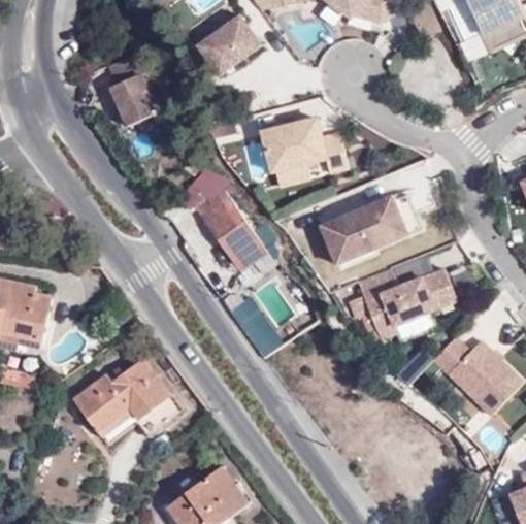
[(281,5),(280,0),(250,0),(258,9),(281,5)]
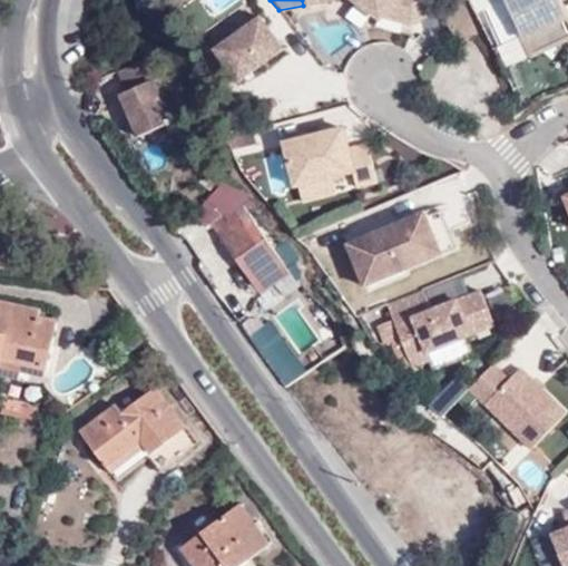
[(376,20),(379,17),(407,26),(415,21),(405,0),(302,0),(303,6),(329,0),(349,0),(376,20)]
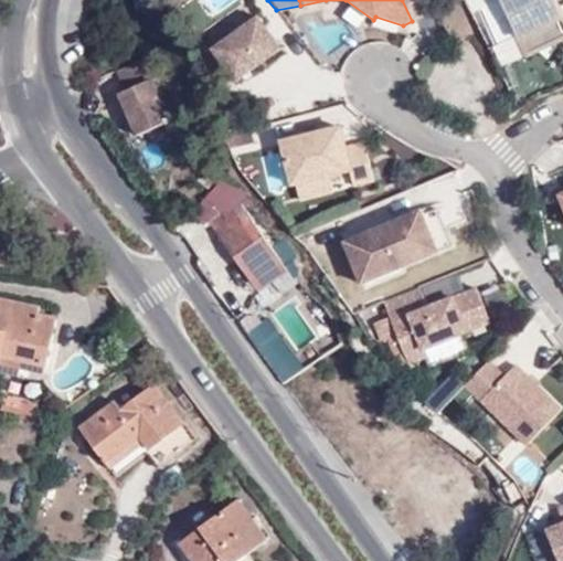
[(402,0),(412,21),(432,11),(426,0),(402,0)]
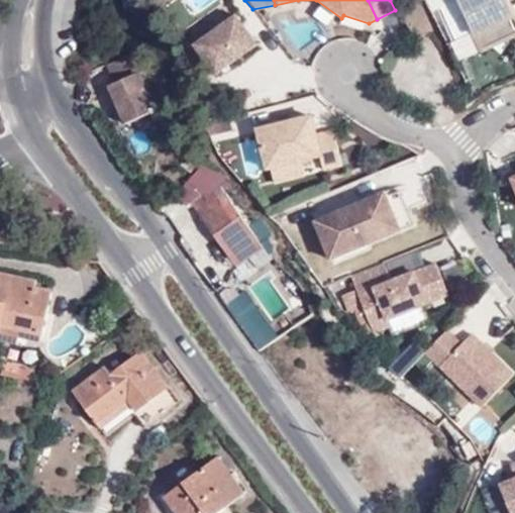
[(454,0),(472,34),(512,15),(505,0),(454,0)]
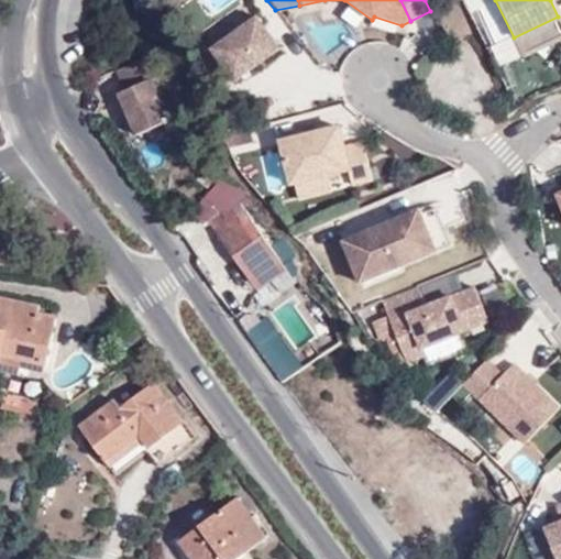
[(283,46),(257,11),(208,45),(232,81),(283,46)]
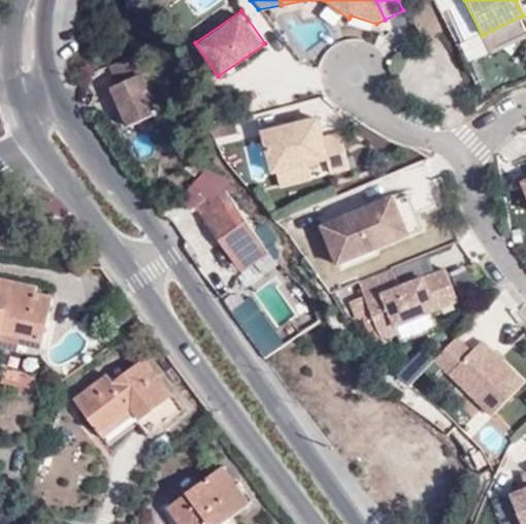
[(482,35),(490,52),(525,34),(525,20),(523,15),(482,35)]
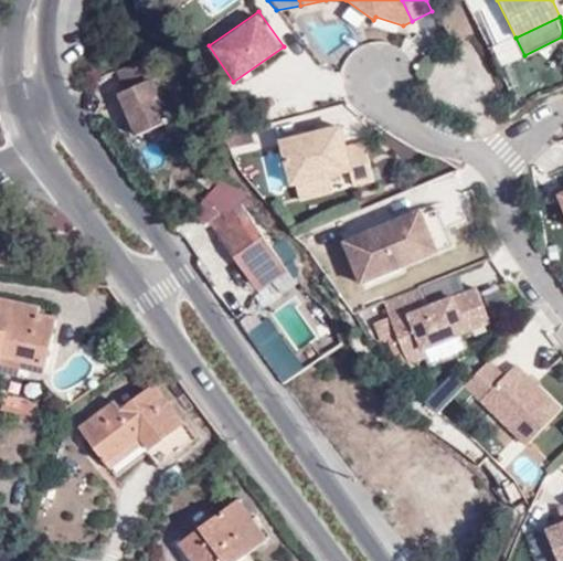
[(114,67),(116,73),(147,56),(146,55),(114,67)]
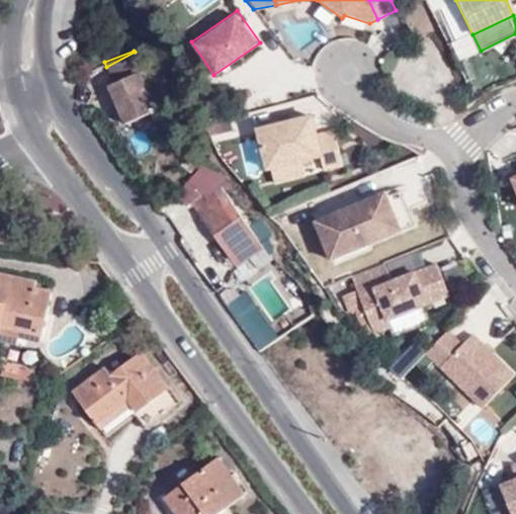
[(135,52),(106,67),(112,80),(105,83),(122,121),(154,108),(137,69),(143,67),(135,52)]
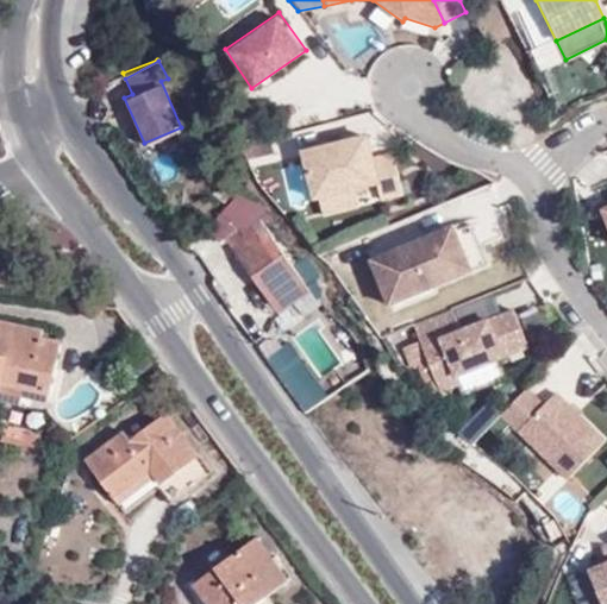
[(368,138),(304,153),(315,201),(319,200),(355,192),(377,186),(382,202),(404,196),(394,156),(373,161),(368,138)]
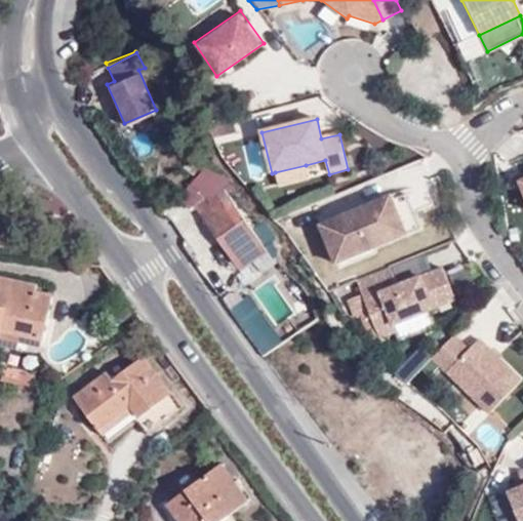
[(202,182),(213,174),(202,163),(193,174),(202,182)]
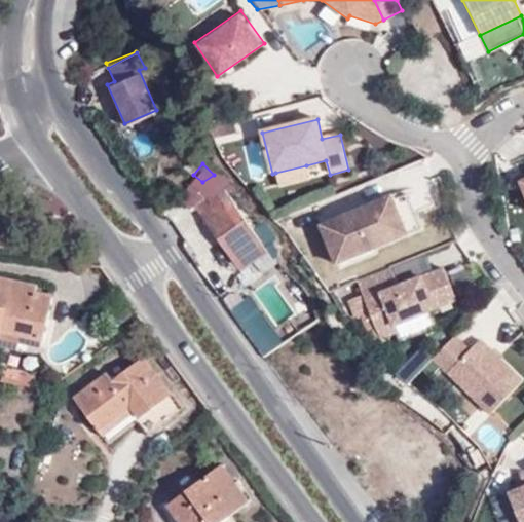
[(306,165),(275,173),(279,187),(310,180),(306,165)]
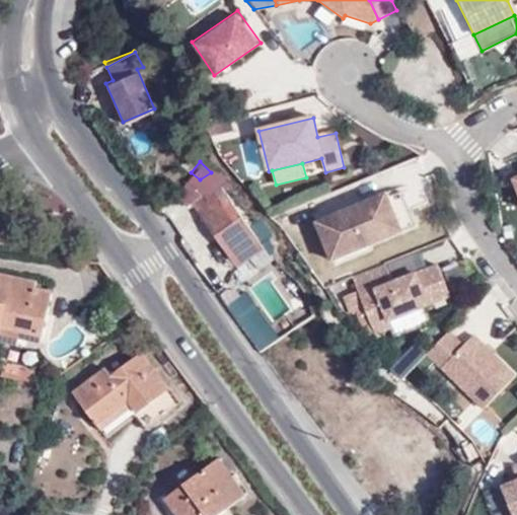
[(212,173),(211,172),(200,179),(203,181),(212,173)]
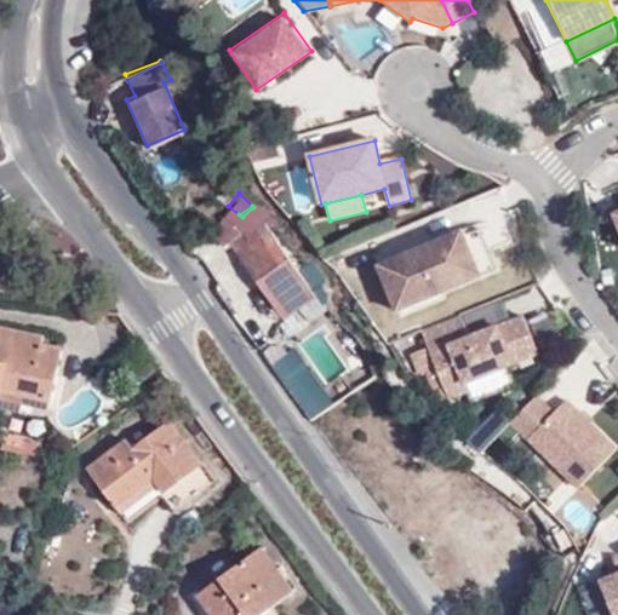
[(310,291),(258,217),(227,239),(280,312),(310,291)]
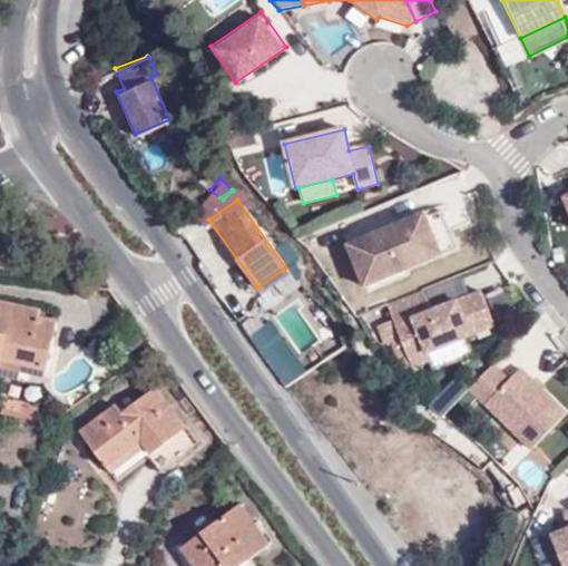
[(429,213),(427,206),(343,242),(362,288),(460,249),(443,207),(429,213)]
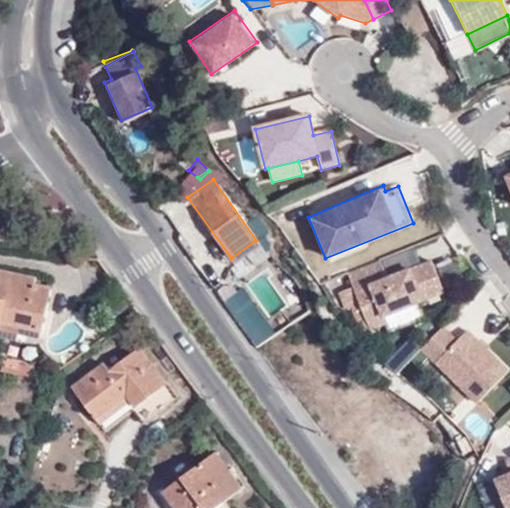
[(440,293),(427,262),(404,272),(407,277),(397,281),(395,276),(383,282),(375,264),(343,278),(368,334),(385,326),(382,319),(440,293)]
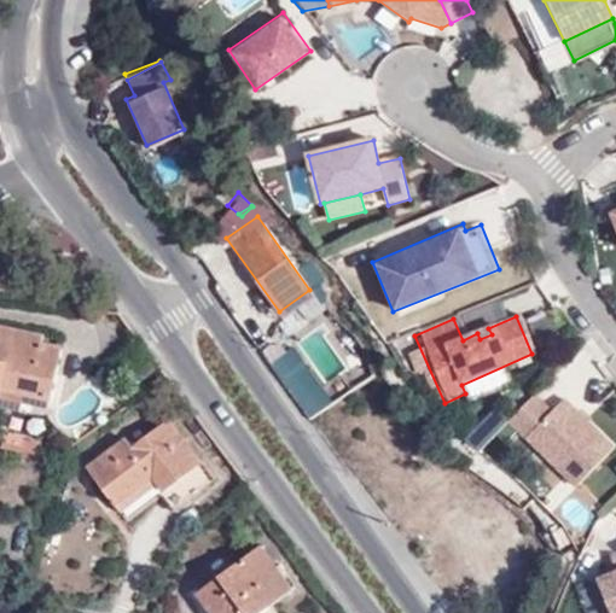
[(60,343),(41,338),(5,330),(7,321),(0,319),(0,381),(50,393),(60,343)]
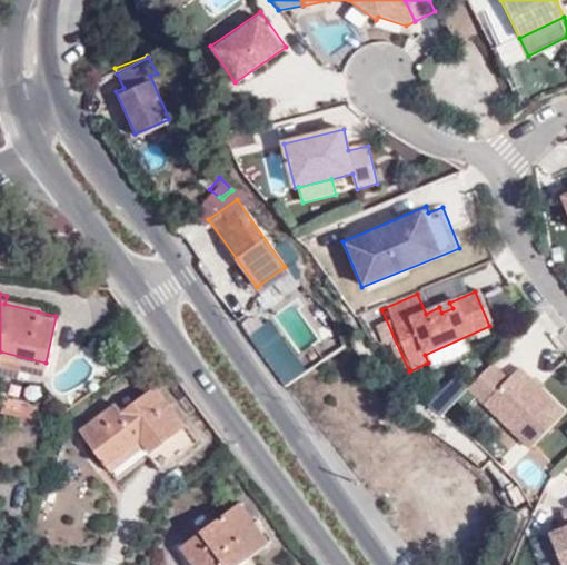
[(39,304),(7,296),(5,304),(38,311),(39,304)]
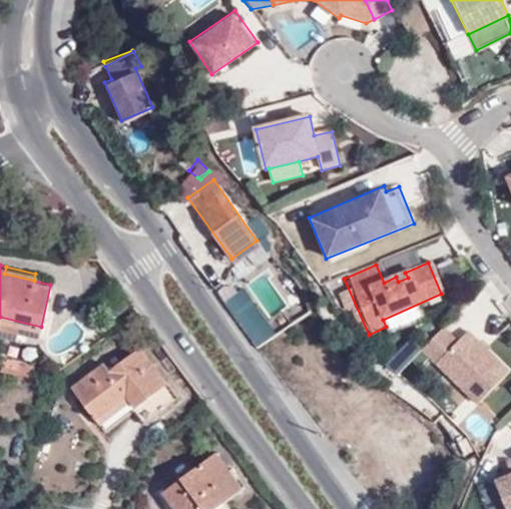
[(398,282),(408,278),(405,273),(396,277),(398,282)]
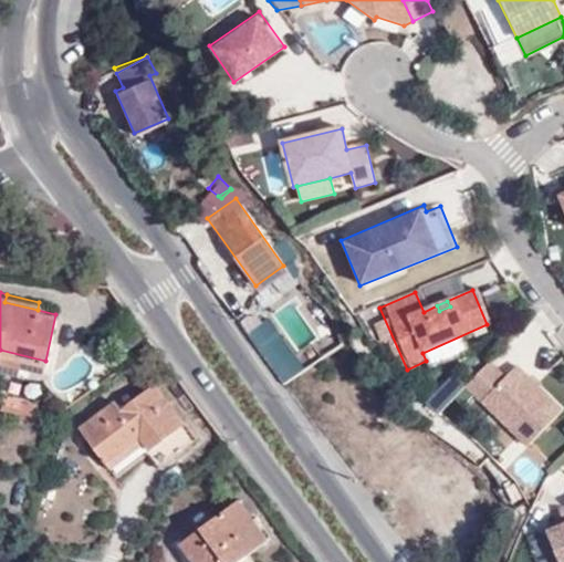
[(467,389),(490,365),(487,362),(463,385),(467,389)]
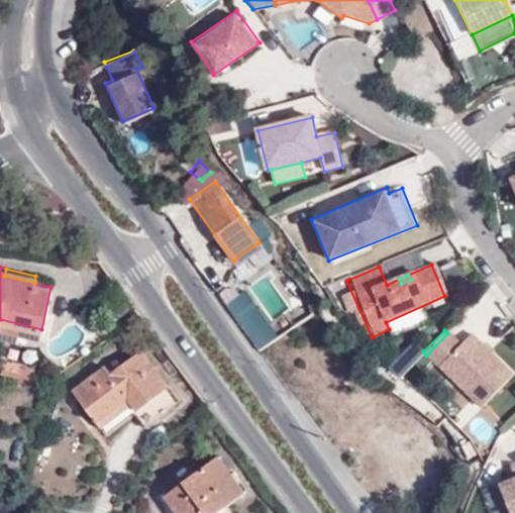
[(510,376),(470,334),(459,345),(447,333),(426,355),(479,408),(510,376)]
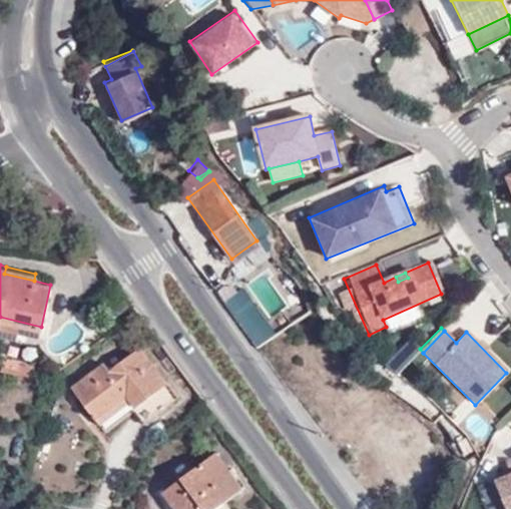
[(179,390),(142,340),(112,363),(106,355),(73,379),(105,421),(136,399),(147,413),(179,390)]
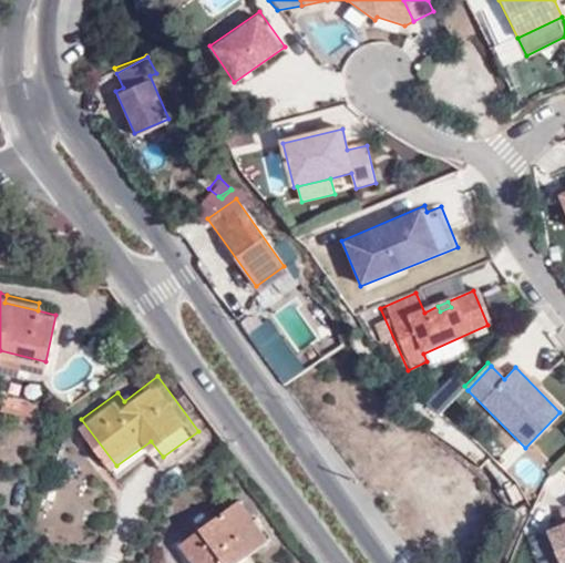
[(228,562),(270,532),(243,493),(182,535),(202,562),(228,562)]
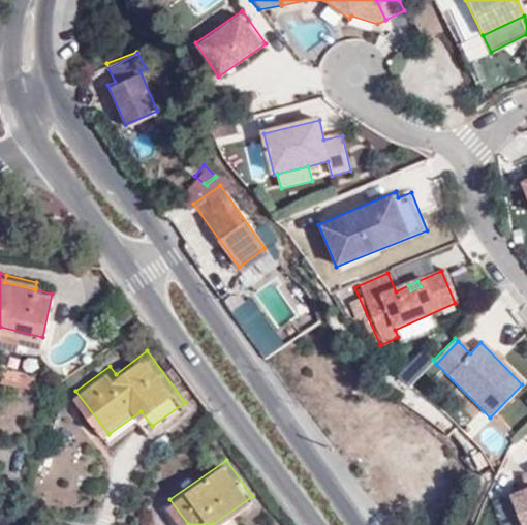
[(526,524),(526,476),(517,482),(523,496),(507,503),(517,524),(526,524)]
